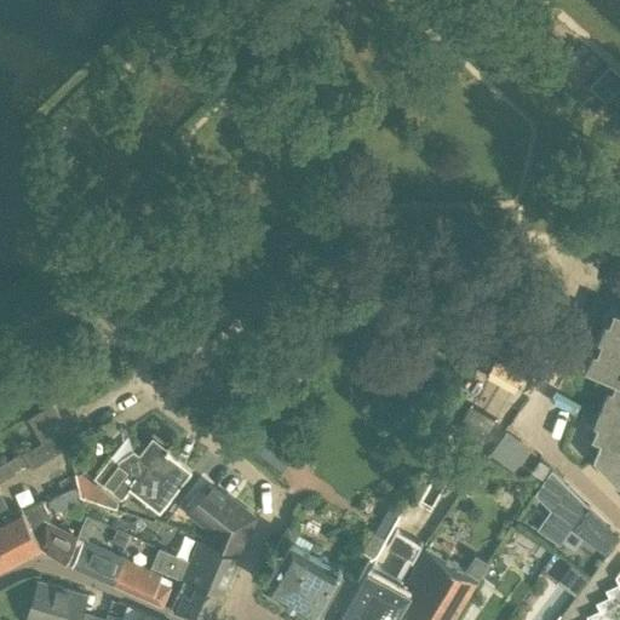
[(604,101),(619,84),(619,74),(609,64),(589,86),(604,101)]
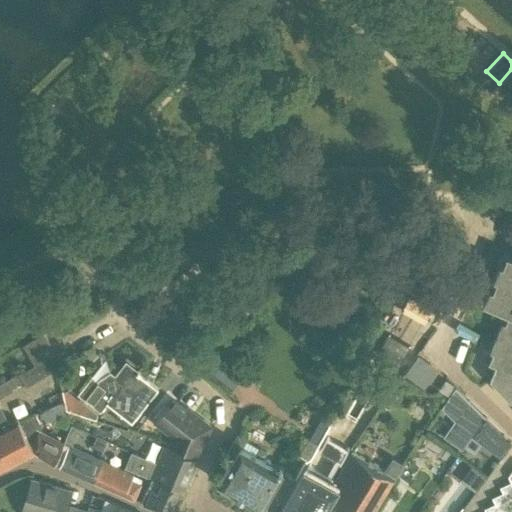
[(511,255),(507,253),(503,263),(499,261),(492,277),(496,279),(493,288),(489,286),(482,302),(509,313),(505,322),(501,320),(489,350),(493,351),(489,361),(495,364),(490,378),(511,402),(511,255)]
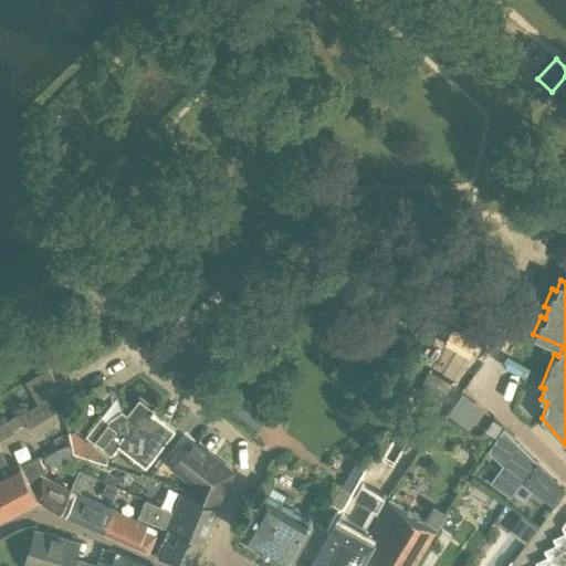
[(469,357),(478,341),(453,326),(443,343),(469,357)]
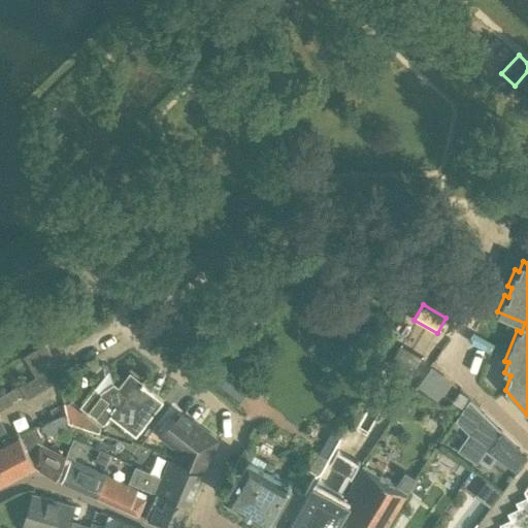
[(403,347),(396,359),(415,370),(423,357),(403,347)]
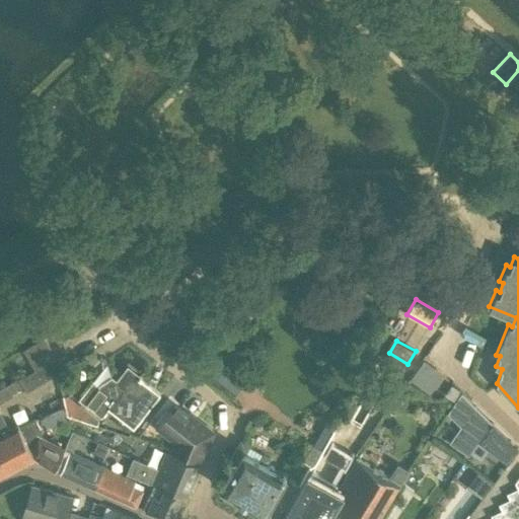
[(34,369),(18,378),(24,390),(64,369),(63,367),(51,346),(50,345),(28,357),(34,369)]
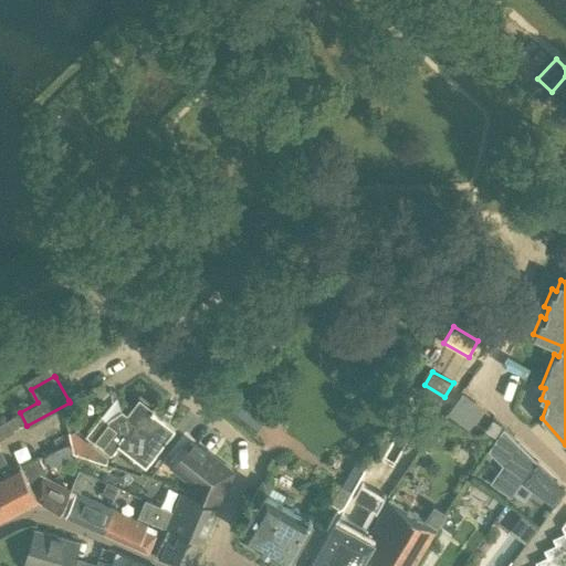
[(258,429),(275,407),(250,388),(232,409),(258,429)]
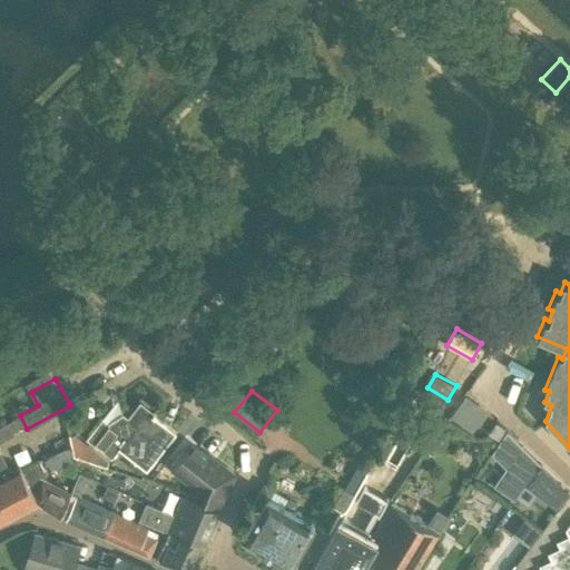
[(154,414),(140,405),(128,421),(135,426),(128,436),(104,416),(86,438),(112,459),(120,450),(147,470),(176,432),(155,416),(157,414),(155,413),(154,414)]
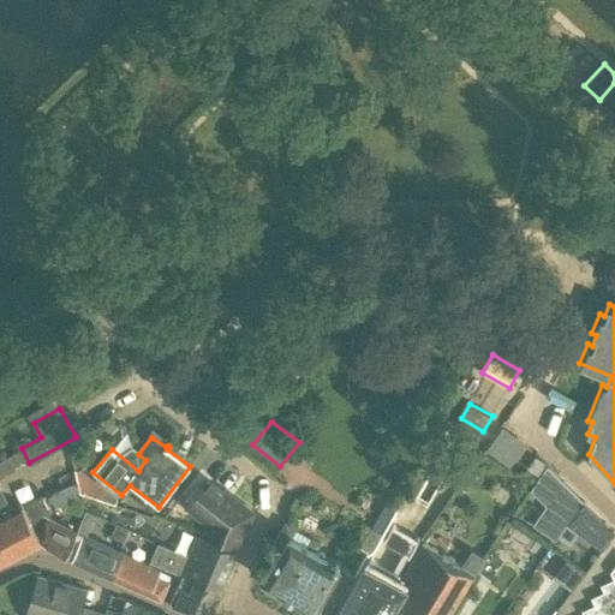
[(583,501),(584,500),(548,464),(530,489),(547,505),(533,524),(555,539),(563,526),(583,501)]
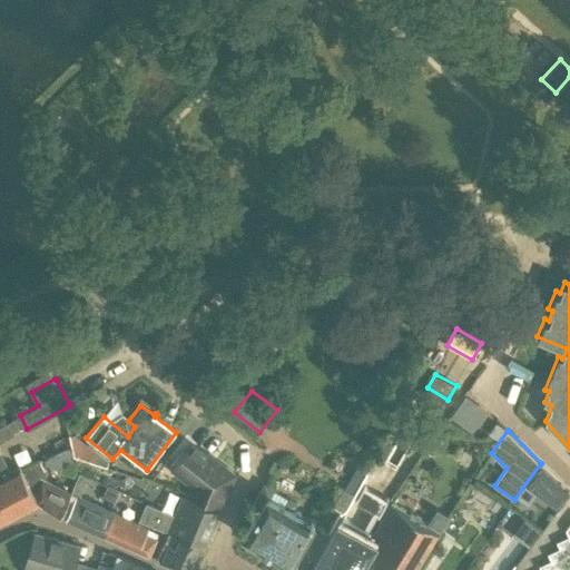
[(107,467),(109,459),(75,432),(69,434),(74,457),(107,467)]
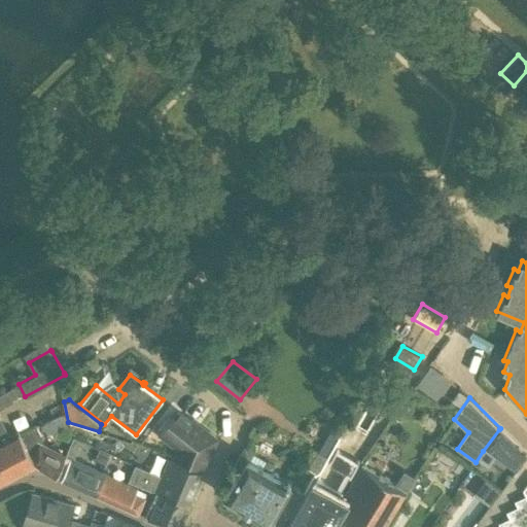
[(198,426),(177,411),(160,433),(179,449),(175,456),(204,468),(216,437),(199,424),(198,426)]
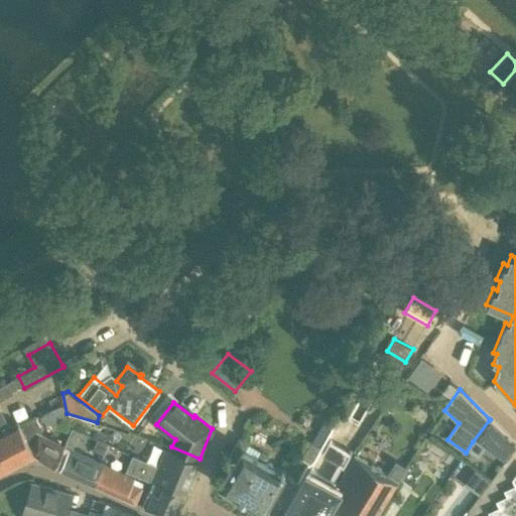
[(62,405),(49,411),(54,421),(68,415),(62,405)]
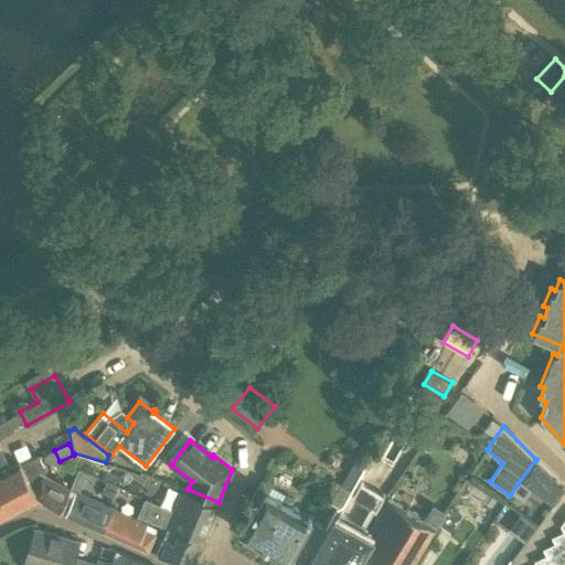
[(61,512),(73,490),(44,475),(46,470),(38,454),(20,462),(38,497),(41,500),(61,512)]
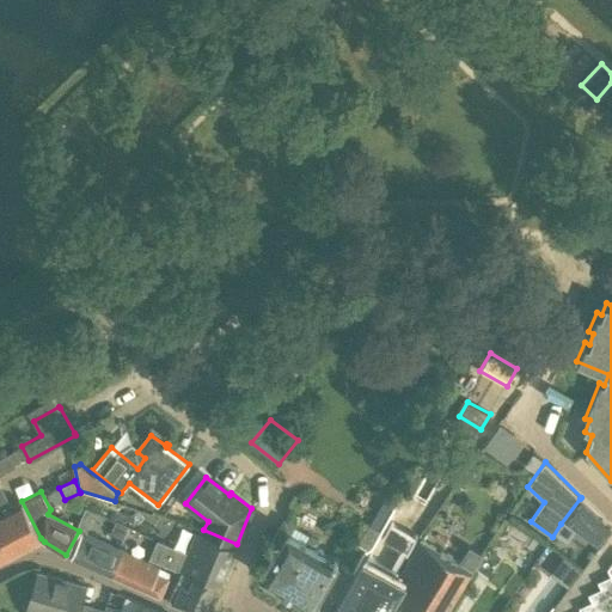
[(580,499),(561,524),(588,543),(603,521),(580,499)]
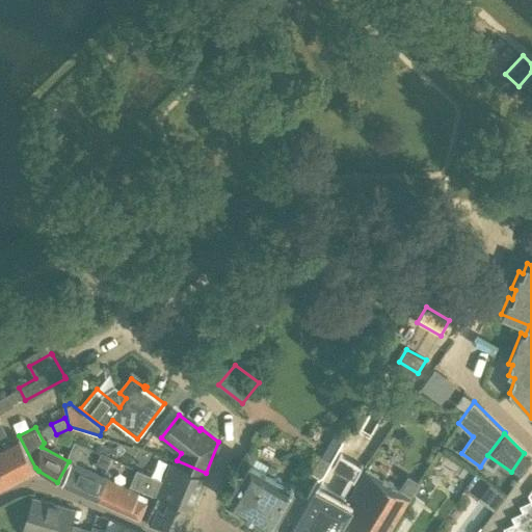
[(35,468),(19,435),(18,434),(0,443),(0,468),(7,482),(35,468)]
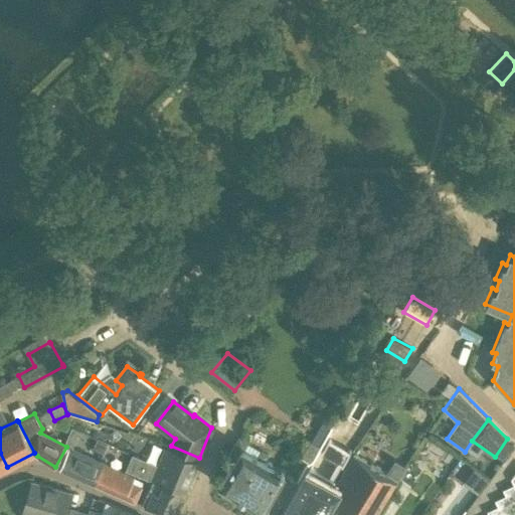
[(261,514),(276,514),(297,480),(283,472),(285,469),(281,468),(280,470),(243,448),(247,442),(239,437),(222,464),(229,469),(220,484),(263,509),(260,514),(261,514)]
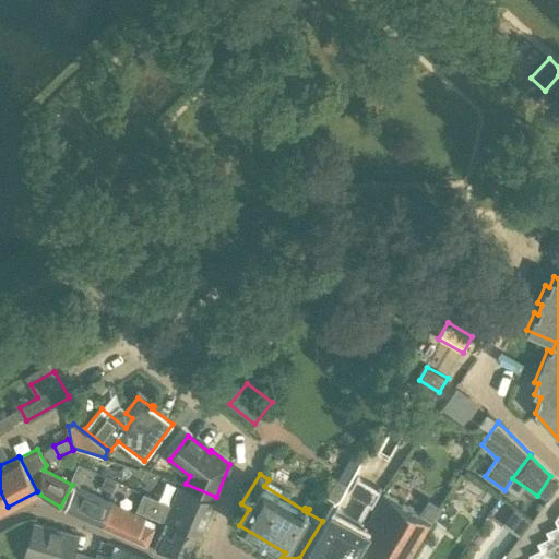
[(114,492),(118,482),(105,476),(100,487),(114,492)]
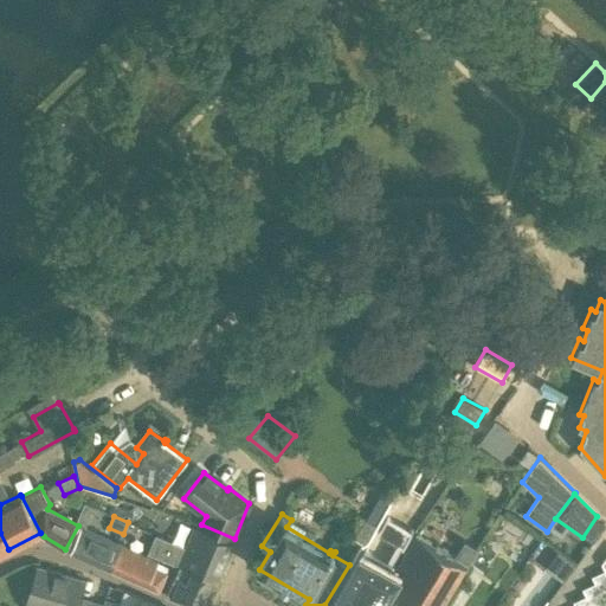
[(367,545),(378,523),(365,517),(354,537),(367,545)]
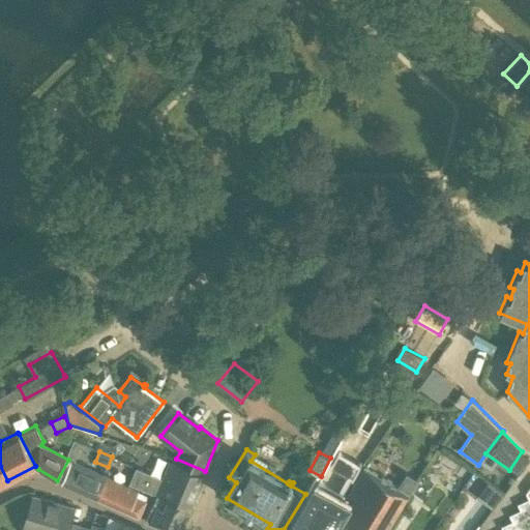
[(96,498),(108,476),(70,460),(68,460),(57,480),(96,498)]
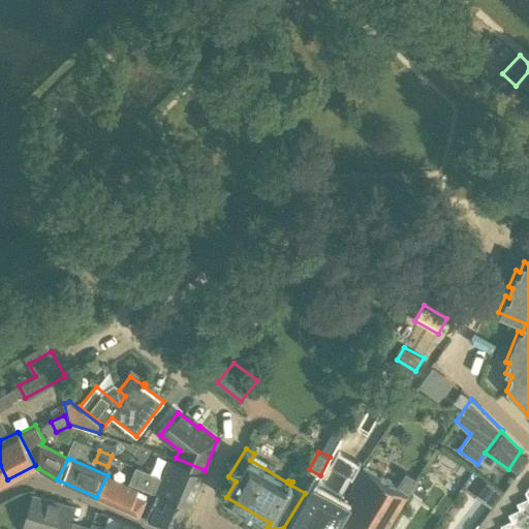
[(155,493),(189,507),(204,474),(169,460),(162,476),(135,465),(129,481),(155,493)]
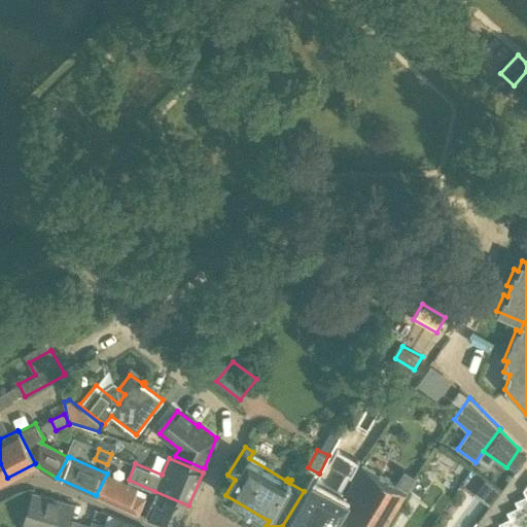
[(383,526),(415,476),(405,469),(396,484),(362,462),(340,499),(339,501),(349,508),(337,526),(383,526)]
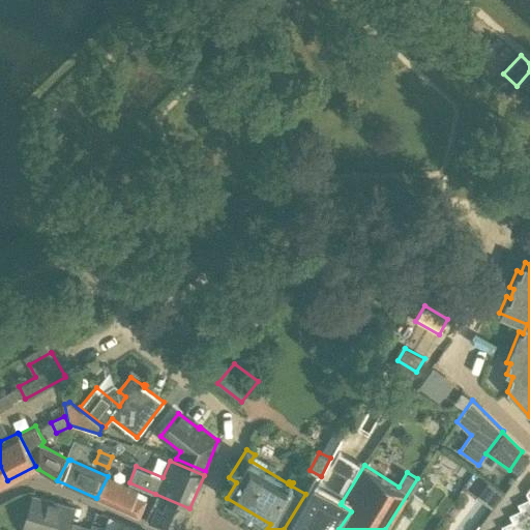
[(108,476),(96,498),(139,517),(146,499),(137,495),(139,491),(108,476)]
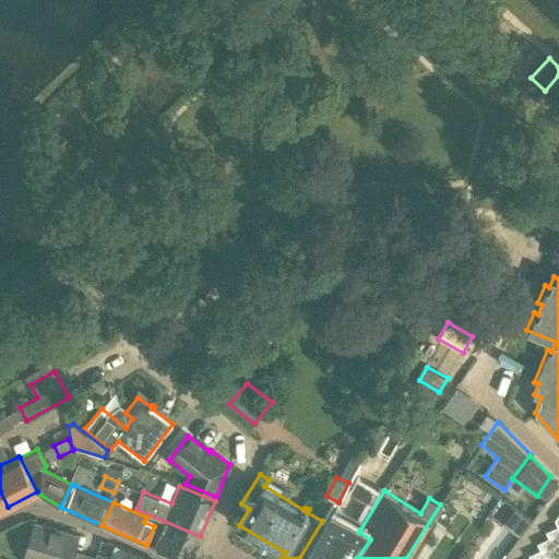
[(359,532),(360,530),(353,525),(360,512),(342,502),(335,514),(329,511),(322,521),(299,558),(357,558),(370,539),(359,532)]
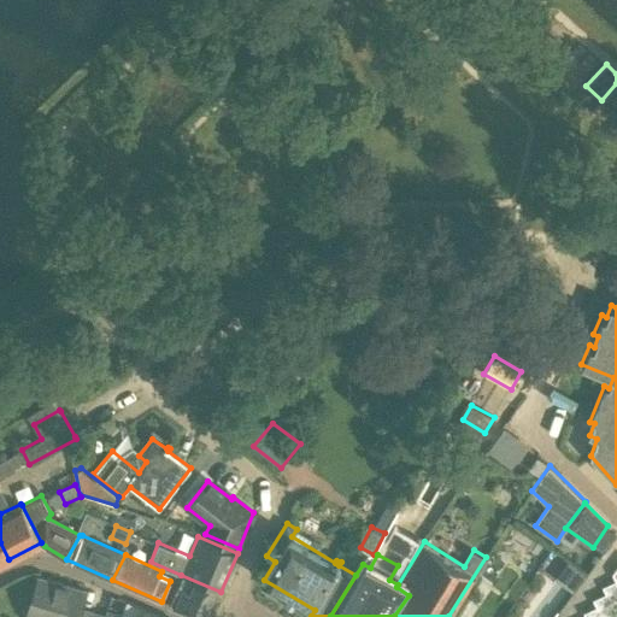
[(616,616),(616,565),(612,574),(616,580),(603,586),(605,593),(593,599),(595,606),(583,612),(585,616),(616,616)]
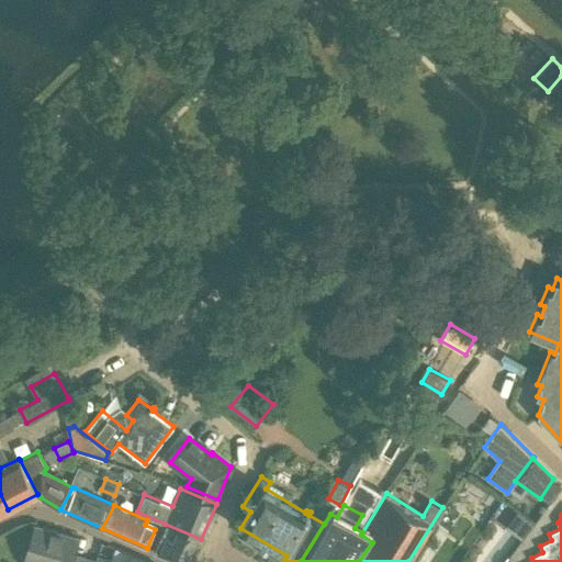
[(179,561),(191,561),(201,539),(165,524),(154,551),(156,552),(179,561)]
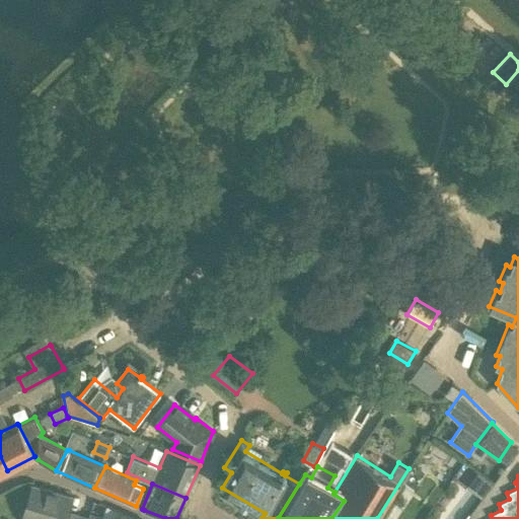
[(76,518),(78,513),(68,511),(73,496),(31,485),(22,518),(26,518),(76,518)]
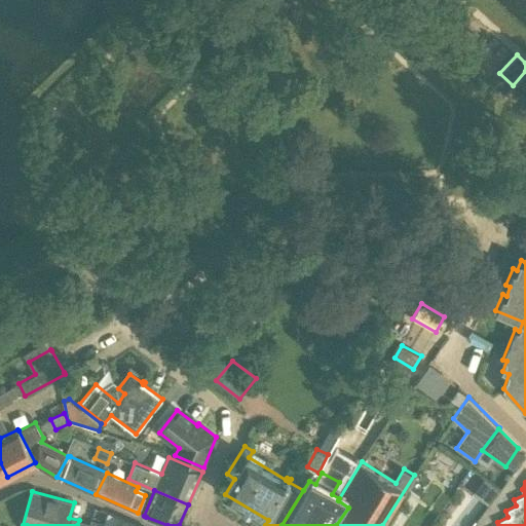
[(140,525),(123,519),(108,513),(104,523),(91,519),(89,523),(88,525),(140,525)]
